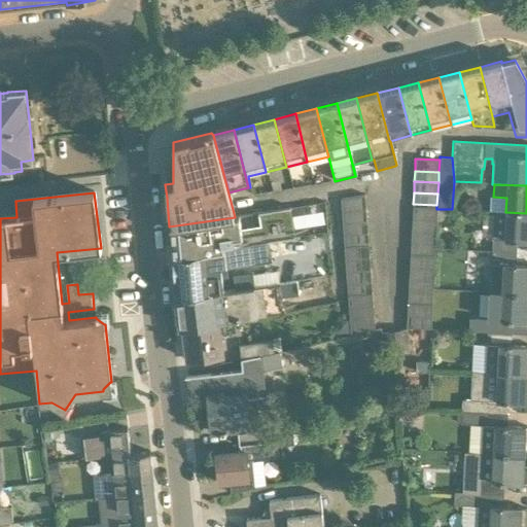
[(340,199),(341,213),(365,209),(364,196),(340,199)]
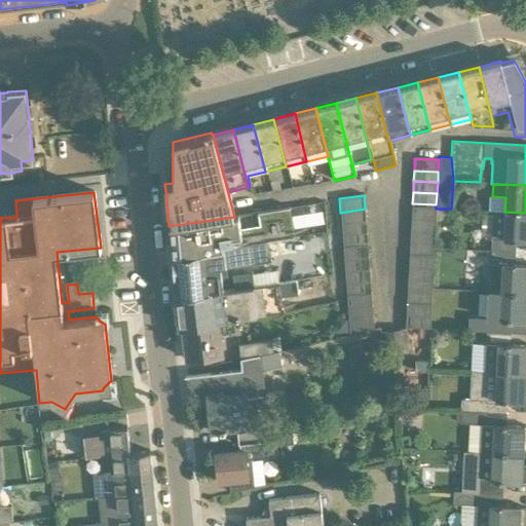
[(436,204),(412,203),(411,215),(436,216),(436,209),(436,204)]
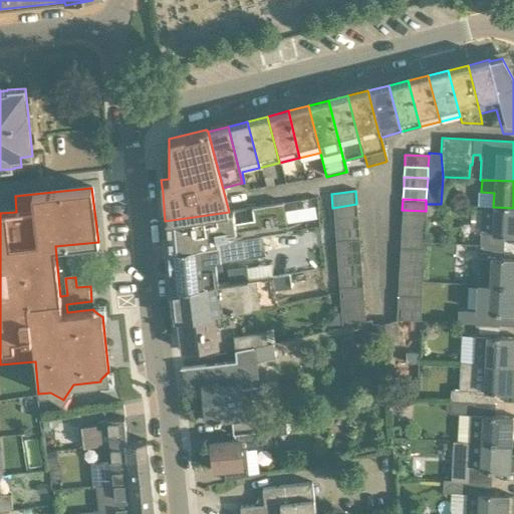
[(287,232),(283,204),(252,208),(254,220),(233,223),(231,212),(229,212),(165,221),(169,251),(262,236),(287,232)]
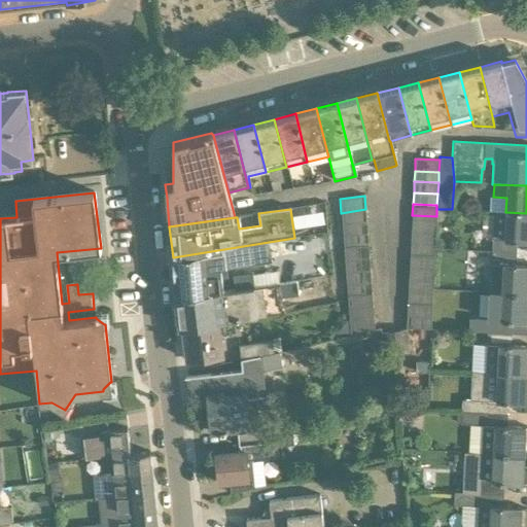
[(341,213),(342,226),(366,222),(365,209),(341,213)]
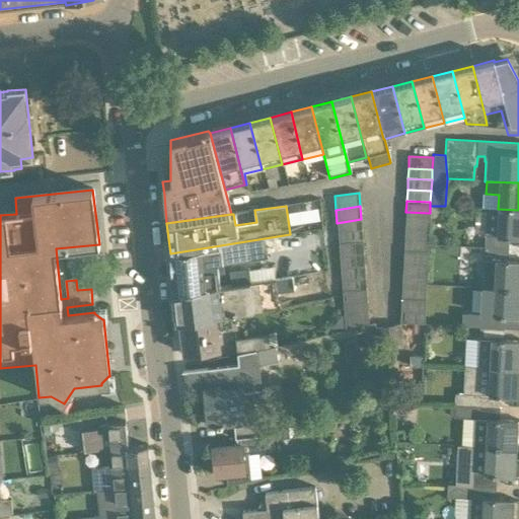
[(518,210),(498,209),(487,209),(485,234),(476,233),(475,247),(508,249),(509,236),(518,236),(518,210)]
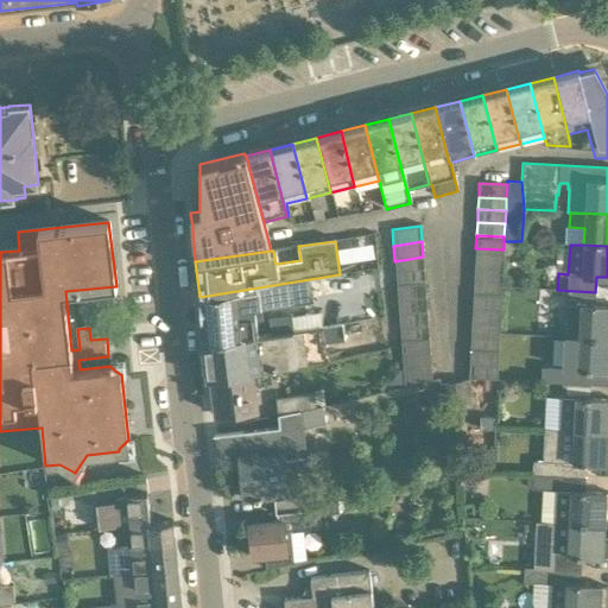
[(504,249),(475,248),(475,261),(502,263),(504,249)]
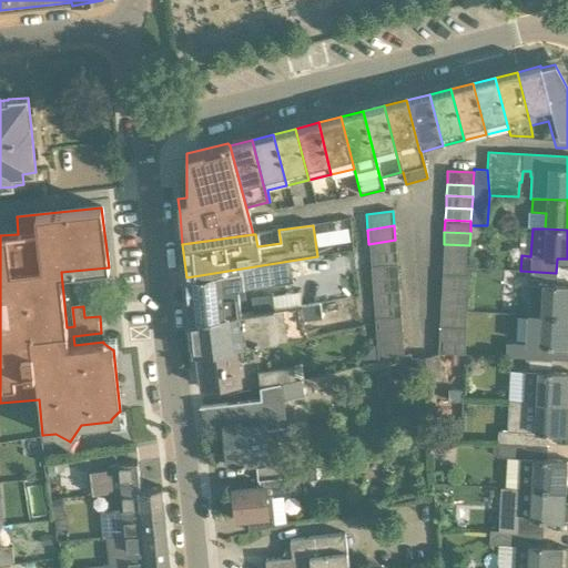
[(368,244),(369,259),(396,255),(395,240),(368,244)]
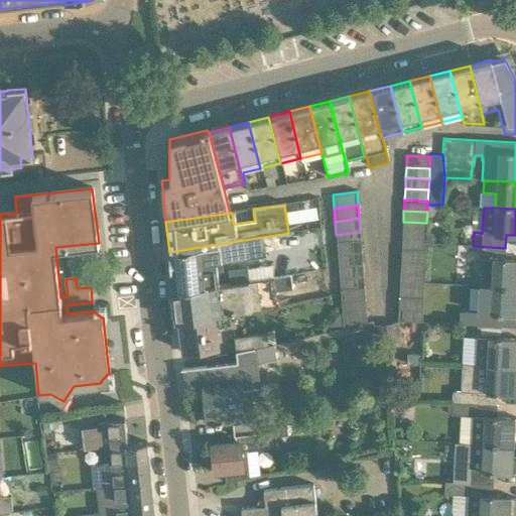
[(426,223),(403,222),(402,233),(426,234),(426,223)]
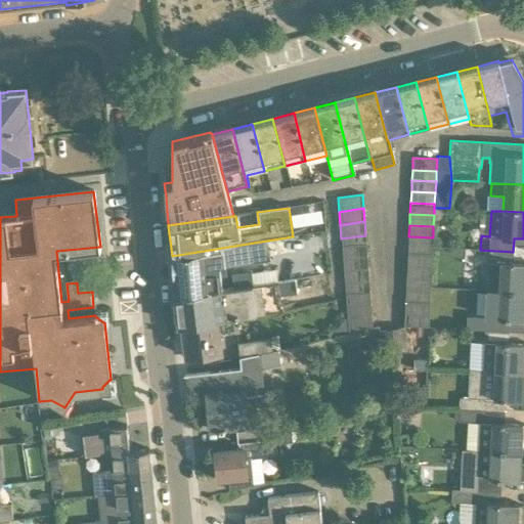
[(449,239),(443,233),(437,239),(444,246),(449,239)]
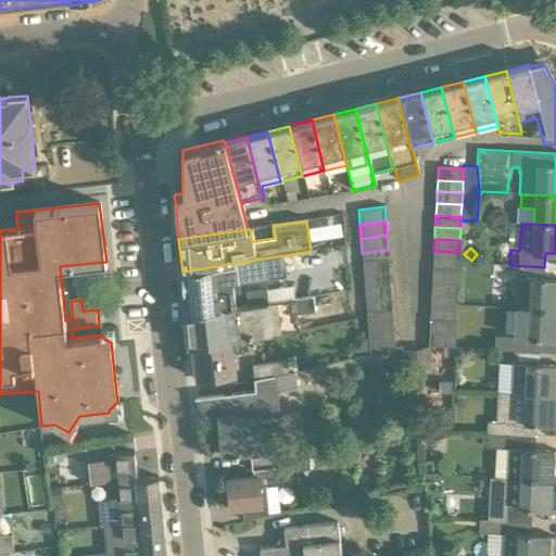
[(362,253),(363,267),(389,264),(388,250),(362,253)]
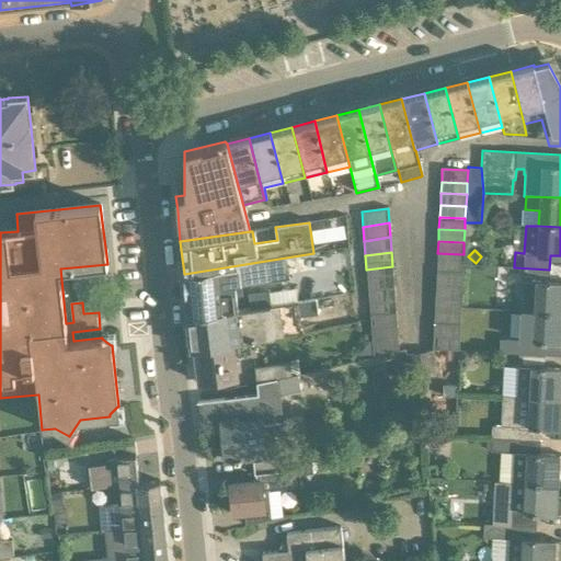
[(464,254),(437,253),(436,265),(462,266),(464,254)]
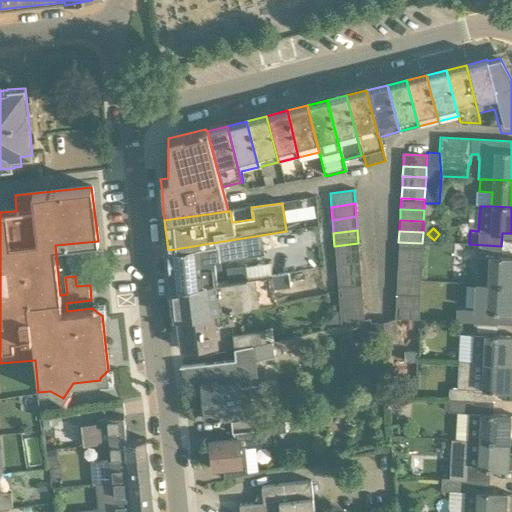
[(171,291),(217,284),(214,261),(218,261),(243,258),(263,255),(263,250),(261,235),(168,250),(171,291)]
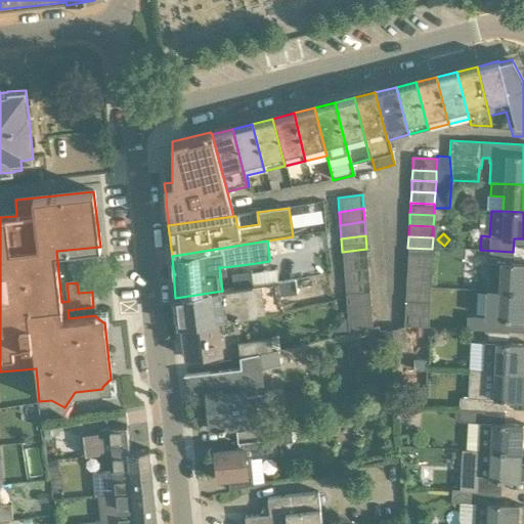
[(432,249),(407,248),(407,259),(431,260),(432,249)]
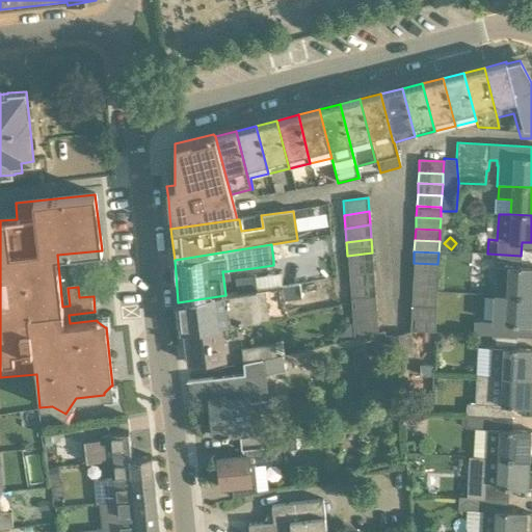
[(347,256),(348,269),(373,266),(372,253),(347,256)]
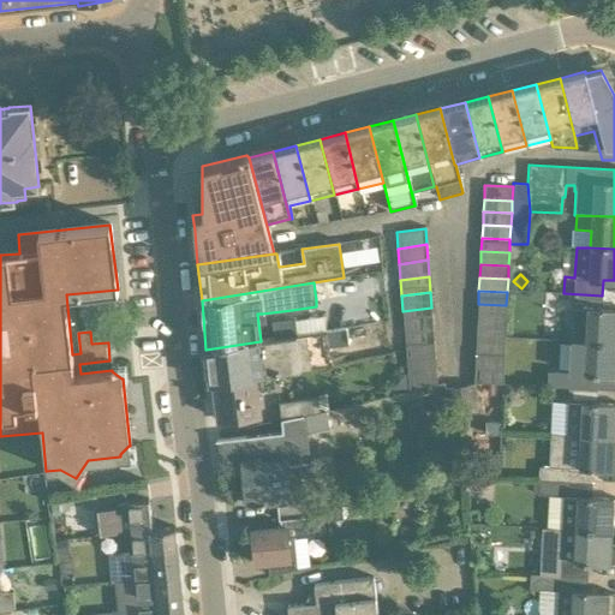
[(614,310),(602,310),(602,296),(563,293),(562,306),(573,306),(572,341),(614,342),(614,310)]
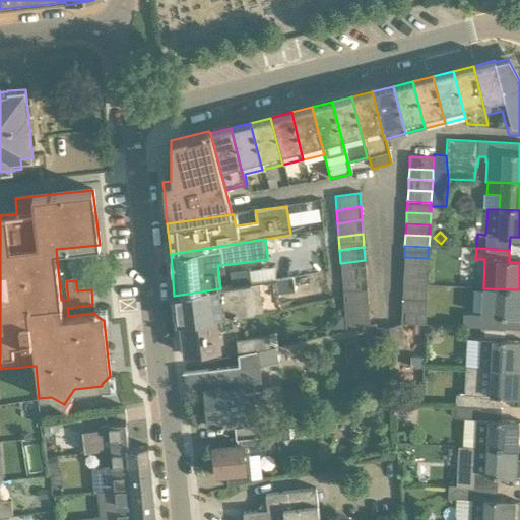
[(428,258),(404,257),(403,268),(428,269),(428,258)]
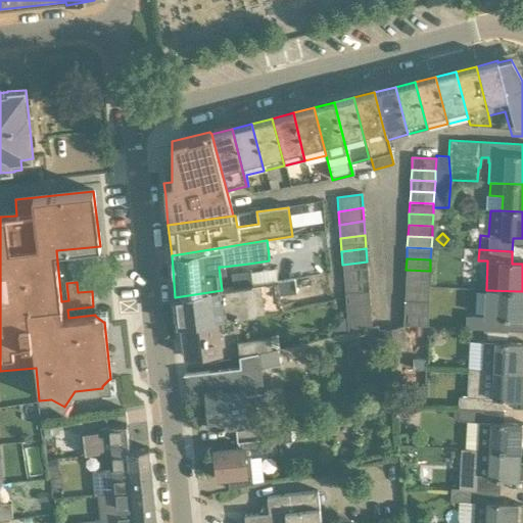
[(342,265),(343,278),(368,275),(367,262),(342,265)]
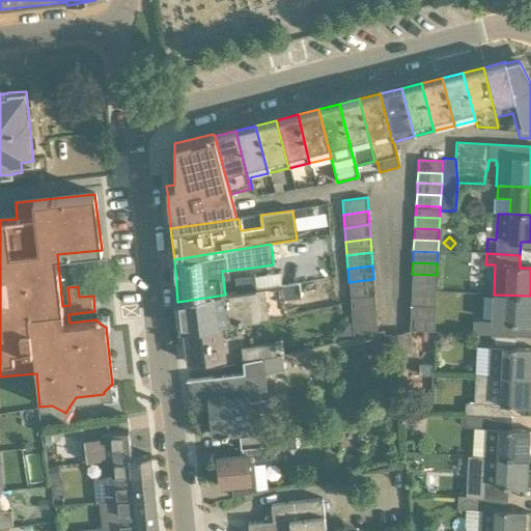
[(437,275),(412,274),(412,285),(436,286),(437,275)]
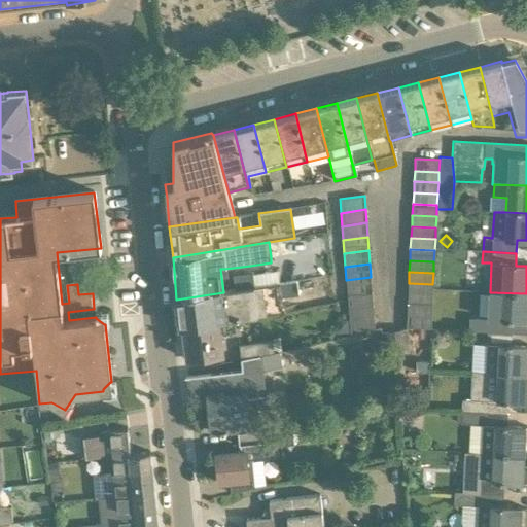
[(254,287),(252,275),(252,274),(233,276),(235,291),(254,287)]
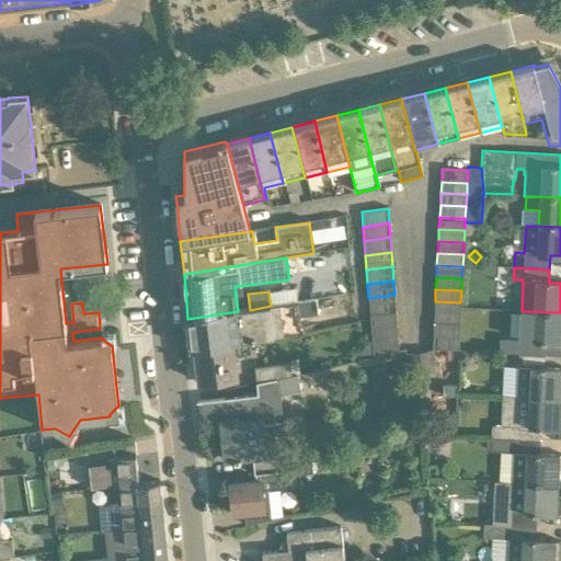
[(368,298),(369,313),(396,309),(395,295),(368,298)]
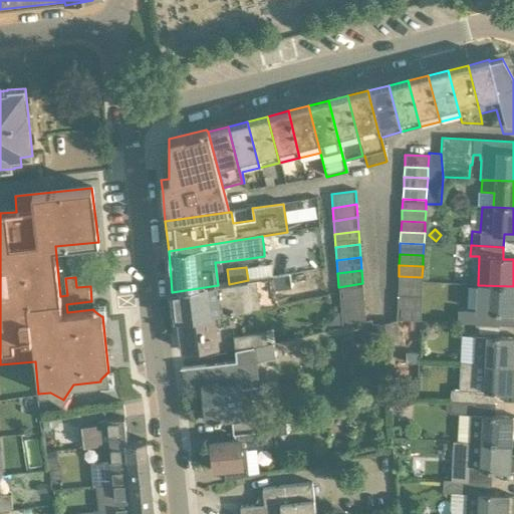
[(289,275),(274,277),(248,280),(229,284),(218,285),(172,292),(173,295),(174,321),(179,321),(215,316),(251,310),(250,309),(277,305),(275,291),(291,289),(289,275)]
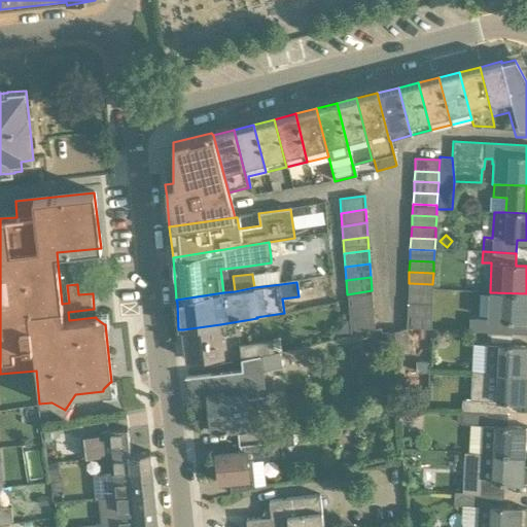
[(432,284),(409,283),(408,294),(431,295),(432,284)]
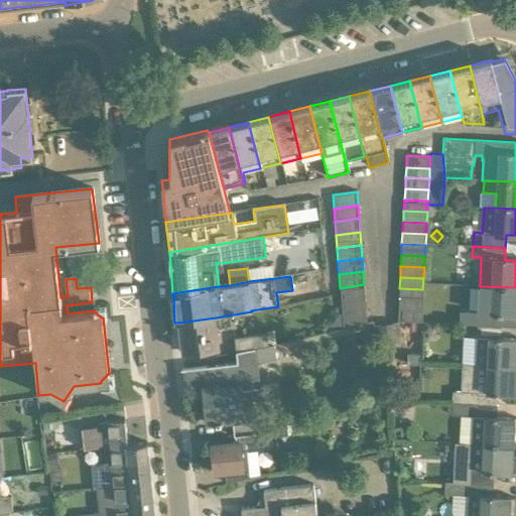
[(341,301),(365,297),(364,284),(340,288),(341,301)]
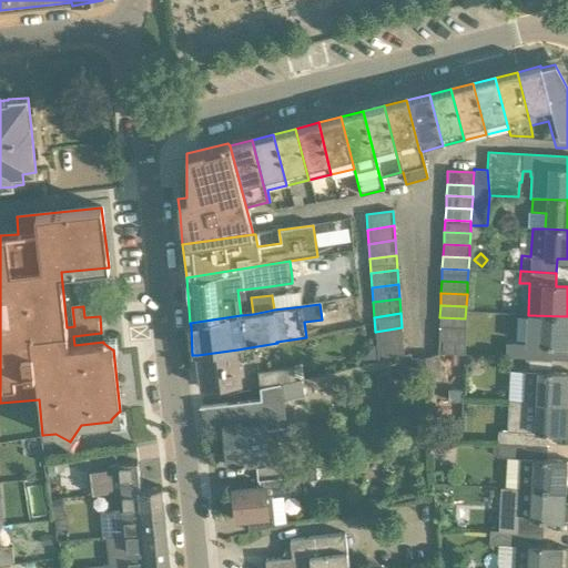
[(567,316),(528,315),(526,344),(506,343),(506,357),(526,358),(551,359),(551,346),(567,347),(567,316)]
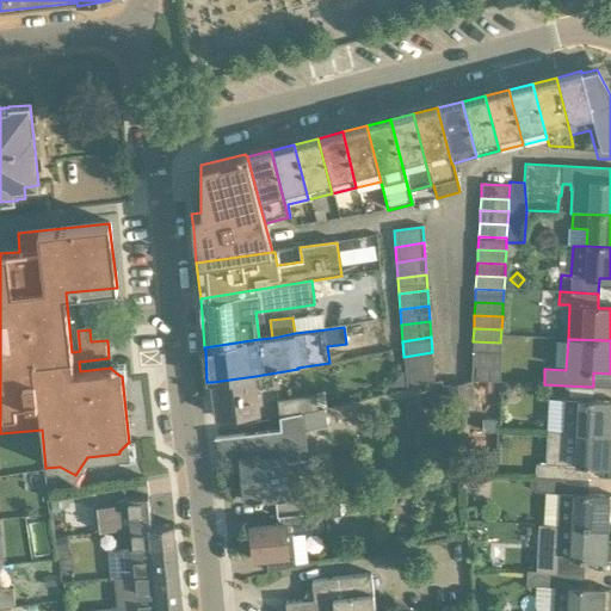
[(500,343),(473,341),(471,355),(500,356),(500,343)]
